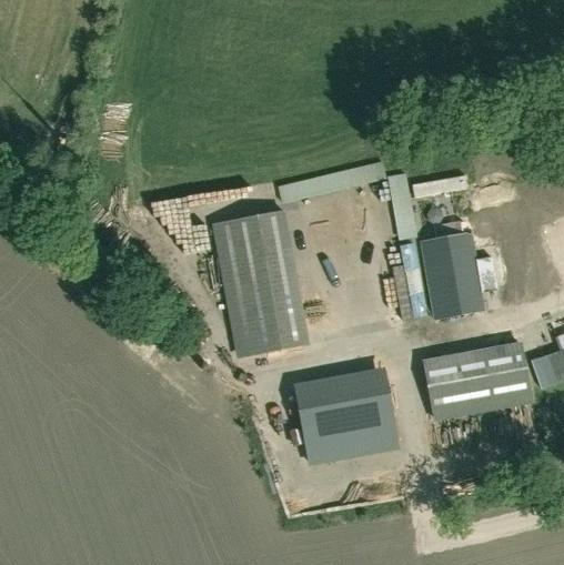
[(284,207),(386,181),(381,161),(280,187),(284,207)]
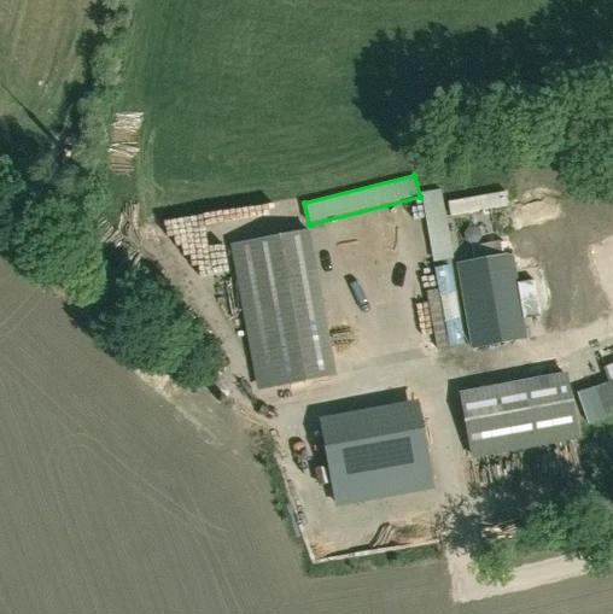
[(422,193),(433,261),(453,258),(441,189),(422,193)]
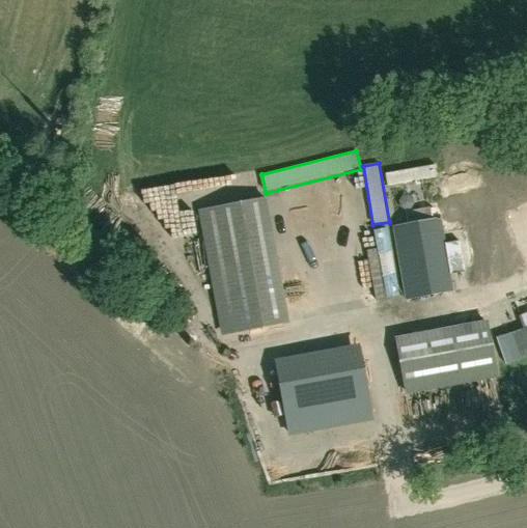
[(283,318),(260,195),(198,206),(221,330),(283,318)]
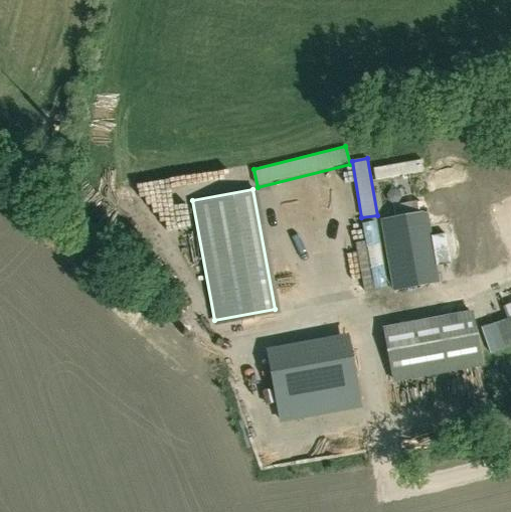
[(495,236),(497,244),(500,243),(501,249),(498,249),(502,270),(510,268),(510,194),(499,196),(500,200),(488,202),(492,222),(503,220),(506,234),(495,236)]
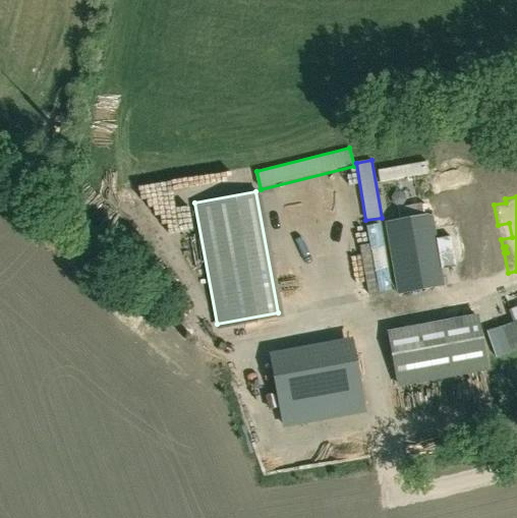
[(426,210),(381,220),(395,291),(441,282),(426,210)]
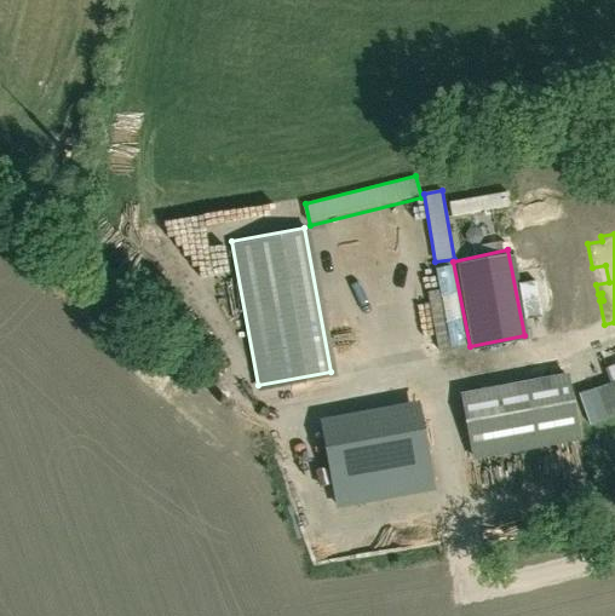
[(460,396),(472,456),(576,433),(563,373),(460,396)]
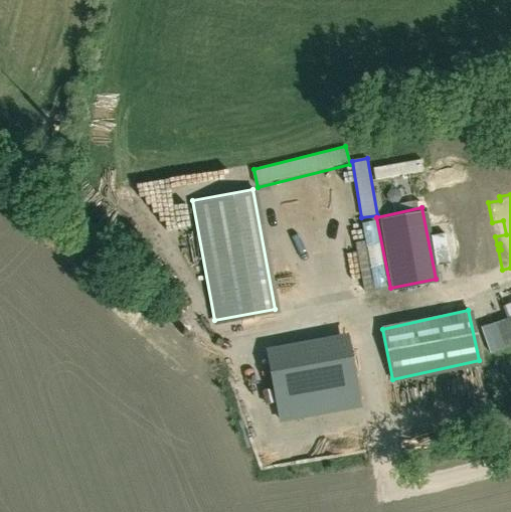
[(318,366),(366,361),(362,320),(314,325),(318,366)]
